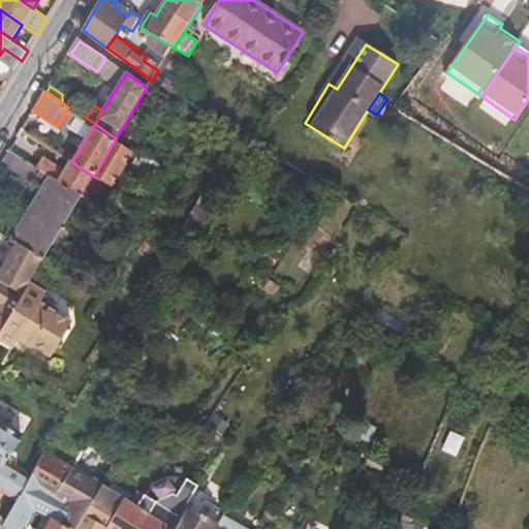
[(39,153),(43,146),(22,131),(18,138),(23,141),(22,143),(39,153)]
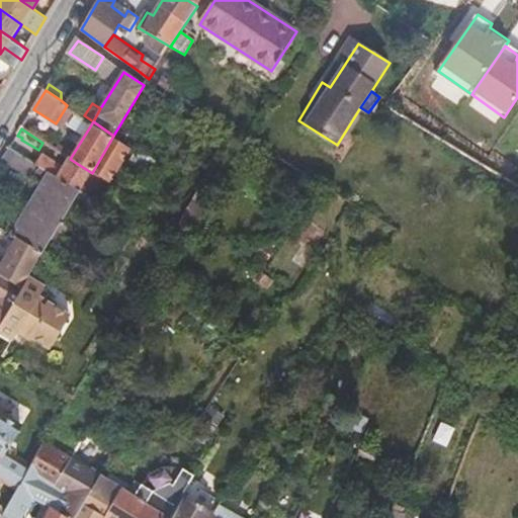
[(15,238),(44,254),(52,241),(58,244),(66,231),(60,227),(80,192),(36,165),(9,148),(2,160),(45,185),(12,236),(15,238)]
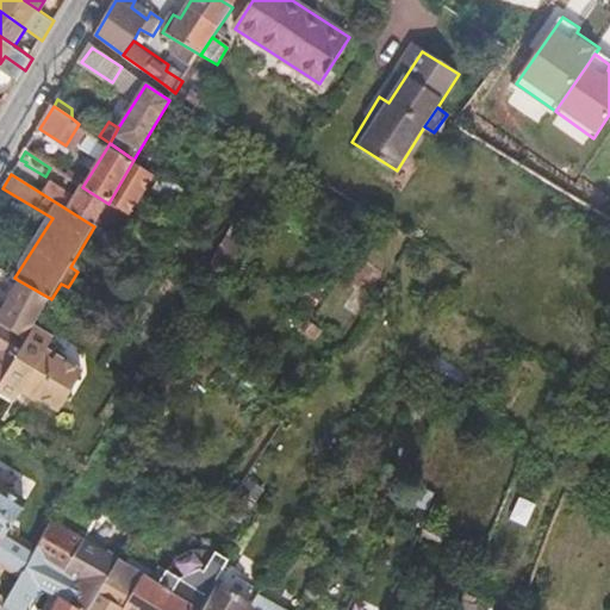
[(113,238),(126,216),(124,213),(109,204),(82,187),(75,198),(50,182),(43,194),(94,226),(113,238)]
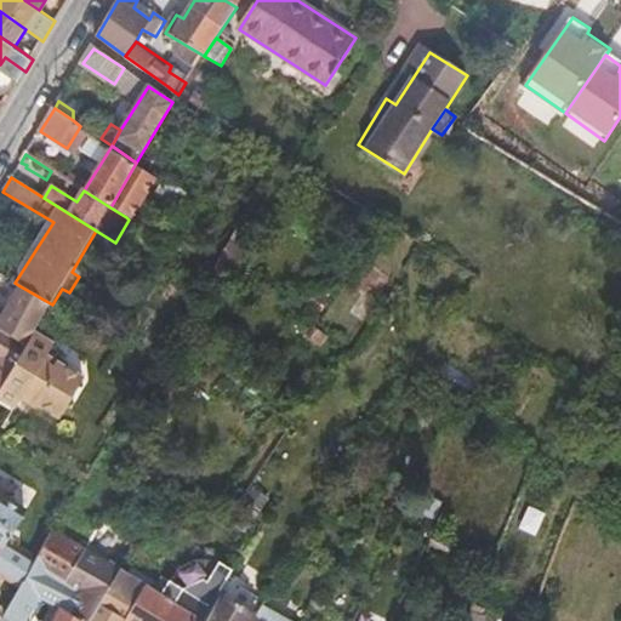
[(110,208),(126,217),(132,208),(117,197),(110,208)]
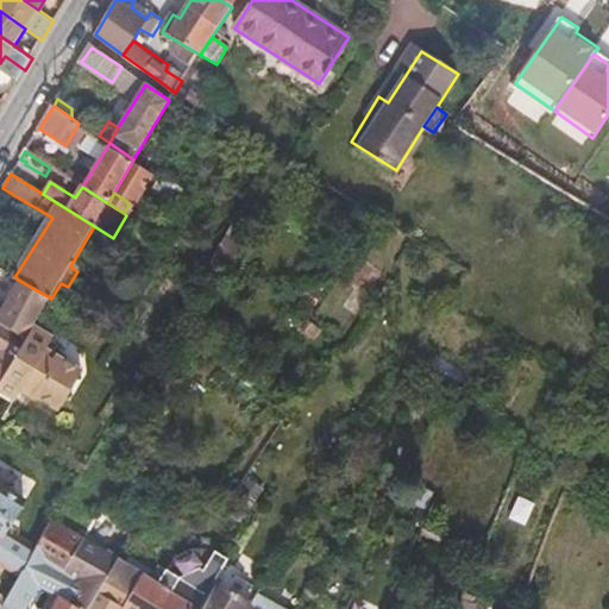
[(362,294),(368,299),(382,275),(366,264),(351,286),(362,294)]
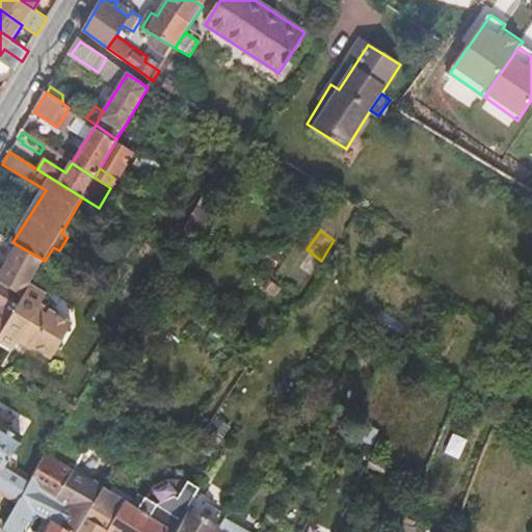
[(25,293),(45,261),(16,244),(1,267),(0,266),(0,281),(22,296),(25,293)]
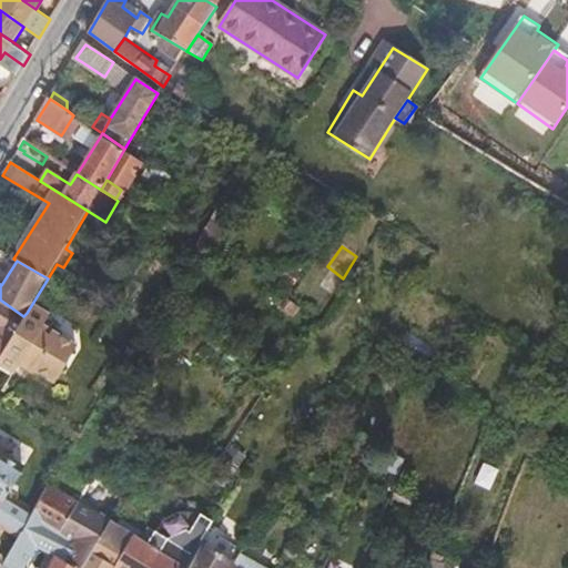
[(331,296),(343,279),(337,274),(325,293),(331,296)]
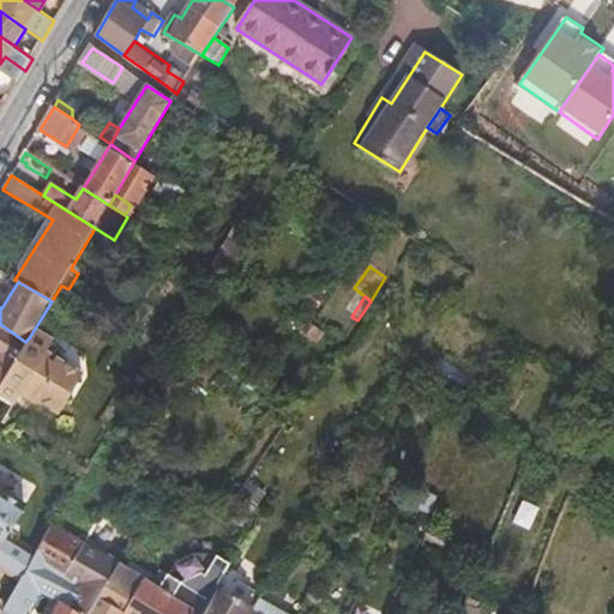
[(0,383),(25,342),(0,324),(0,383)]
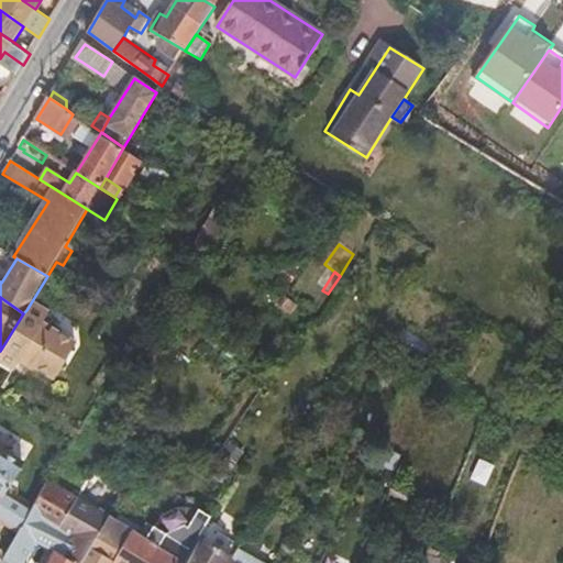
[(44,321),(26,310),(23,313),(0,351),(0,370),(9,375),(15,366),(48,387),(70,352),(37,331),(44,321)]
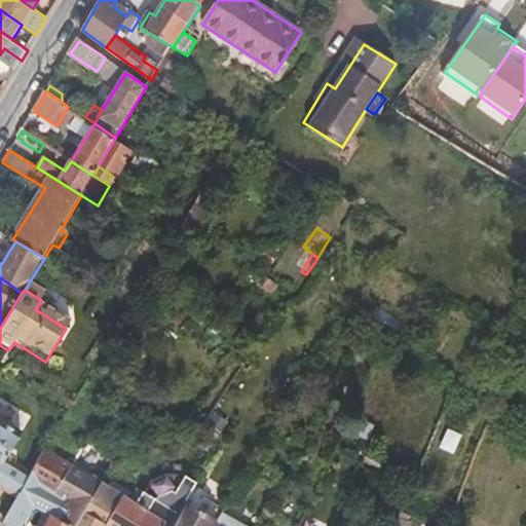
[(147,335),(122,318),(113,334),(139,349),(147,335)]
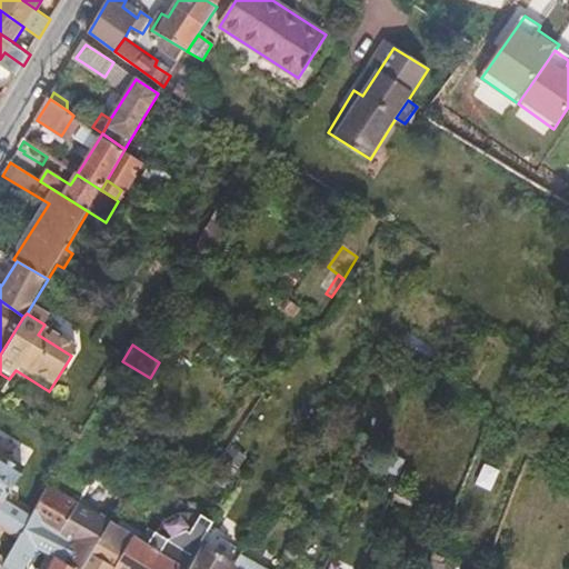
[(240,470),(246,460),(235,453),(229,462),(240,470)]
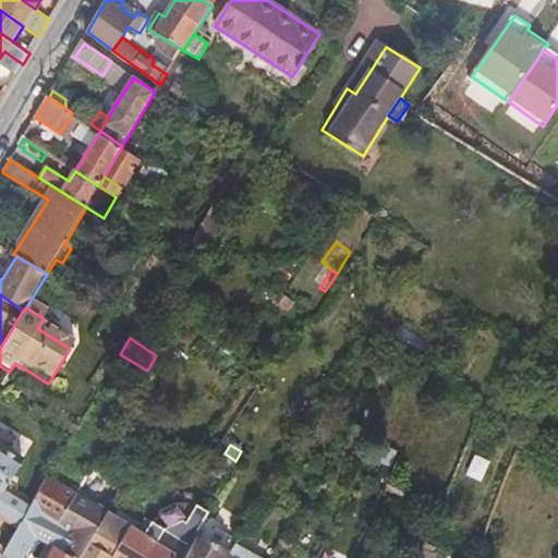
[(0,498),(7,502),(12,494),(29,465),(0,448),(0,498)]
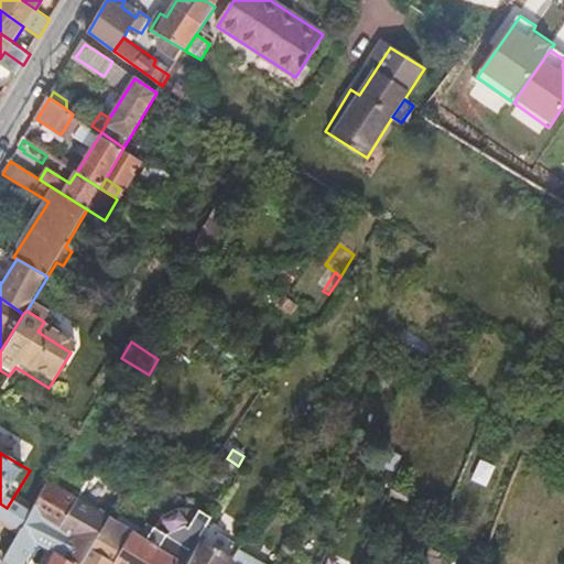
[(110,519),(132,483),(116,472),(109,480),(93,472),(76,498),(110,519)]
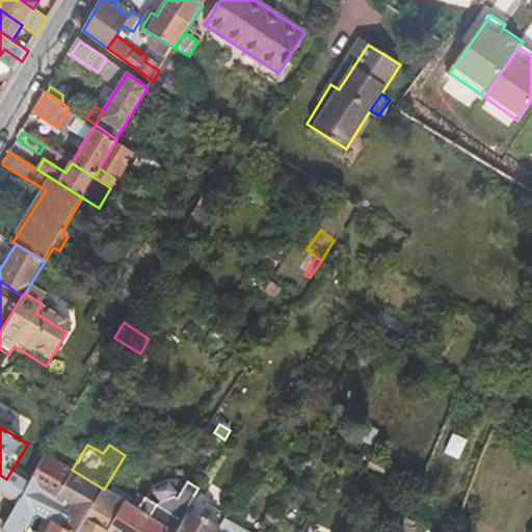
[(79,531),(86,520),(104,489),(72,470),(46,455),(30,482),(18,504),(4,528),(9,531),(22,531),(45,495),(70,509),(51,525),(46,531),(79,531)]
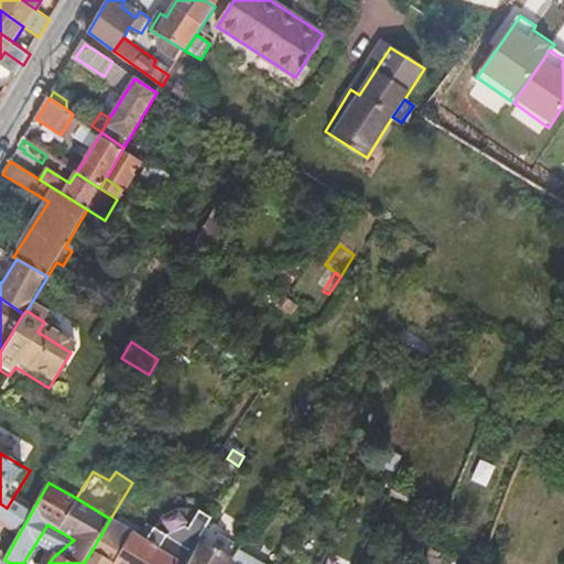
[(32,511),(12,499),(7,508),(0,521),(0,522),(19,534),(32,511)]
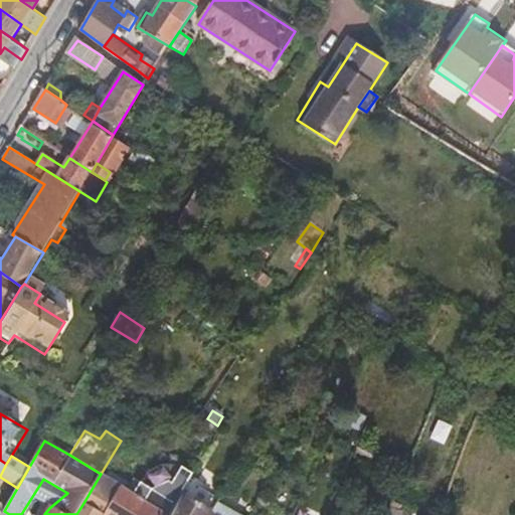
[(186,486),(159,470),(147,489),(135,481),(132,487),(111,474),(109,479),(101,474),(83,503),(103,514),(169,514),(180,496),(186,486)]
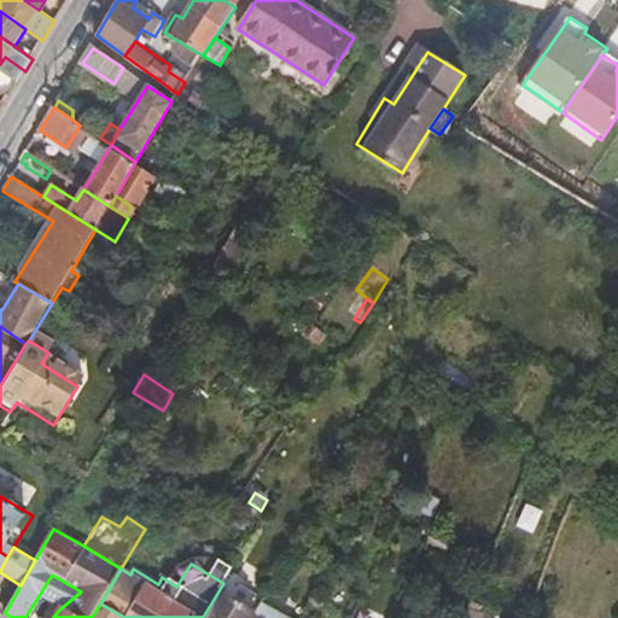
[(268,617),(277,601),(266,594),(262,600),(250,617),(268,617)]
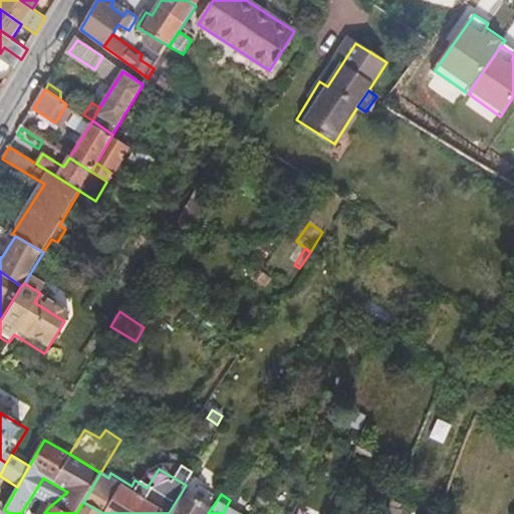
[(208,513),(218,499),(212,495),(204,509),(180,495),(169,513),(208,513)]
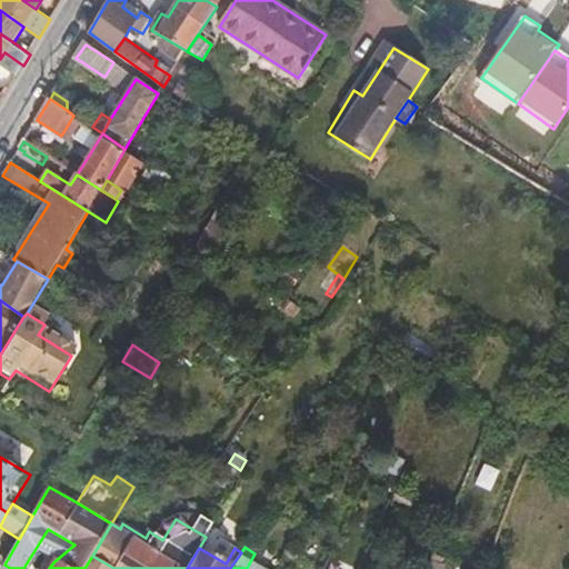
[(113,568),(92,556),(85,568),(113,568)]
